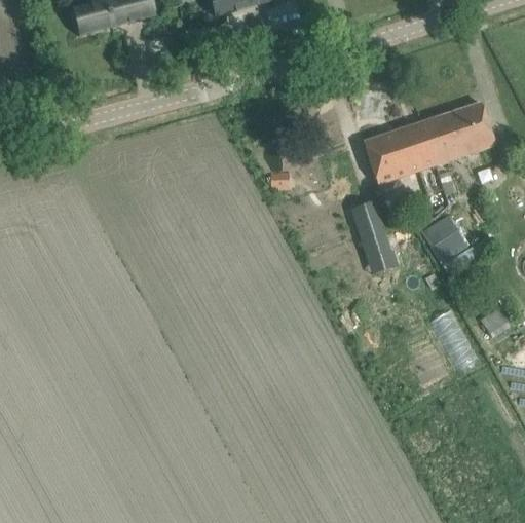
[(142,17),(153,14),(149,0),(111,0),(76,9),(75,9),(75,10),(77,10),(82,32),(81,32),(81,33),(80,33),(80,34),(80,35),(98,31),(97,29),(129,21),(130,23),(132,23),(132,21),(140,19),(140,21),(142,20),(142,17)]
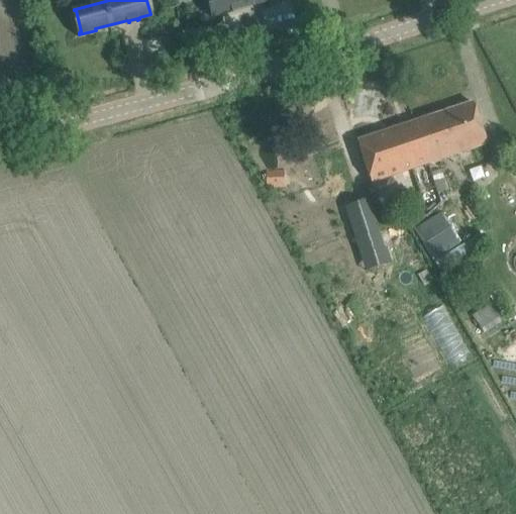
[(208,0),(213,15),(267,0),(208,0)]
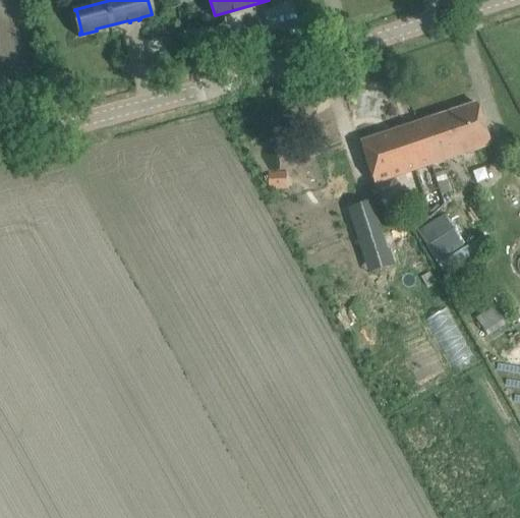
[(432,163),(492,144),(483,121),(477,102),(418,121),(361,140),(367,160),(376,182),(432,163)]
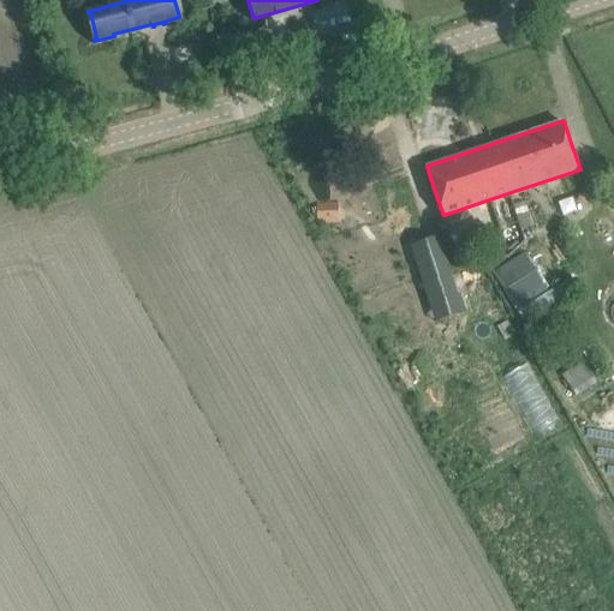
[(449,232),(410,244),(422,283),(452,274),(462,270),(449,232)]
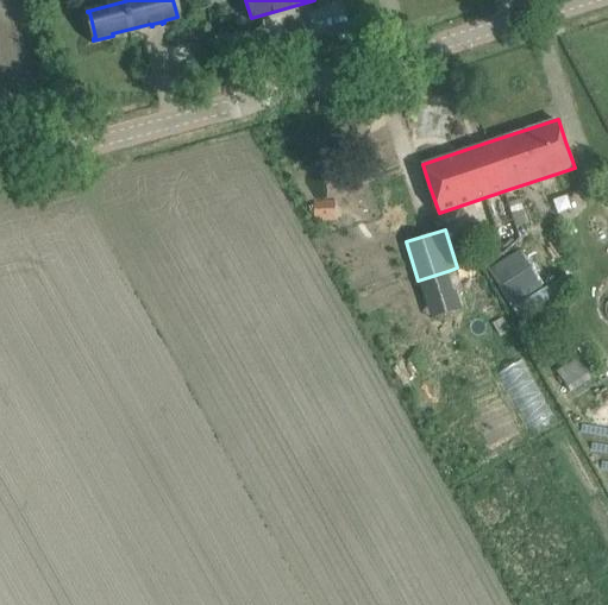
[(520,249),(488,268),(511,303),(541,284),(537,276),(520,249)]
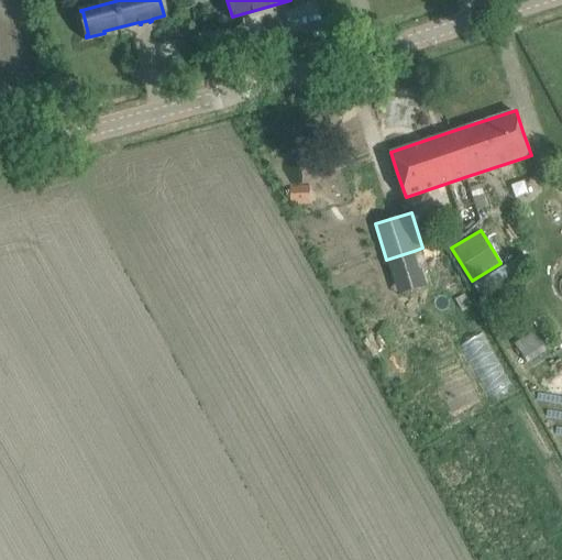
[(506,347),(519,366),(557,343),(544,322),(506,347)]
